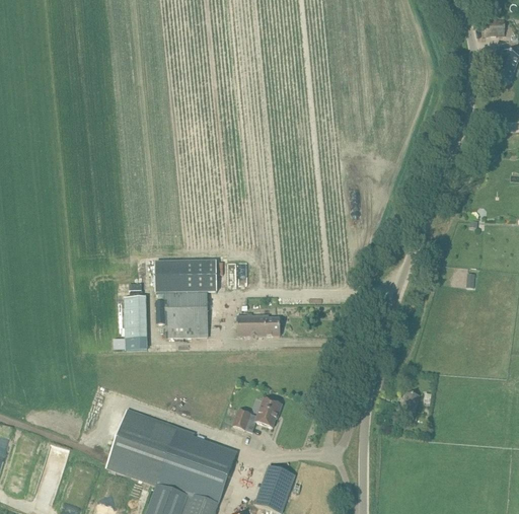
[(485,32),(495,32),(513,31),(512,17),(485,18),(485,32)]
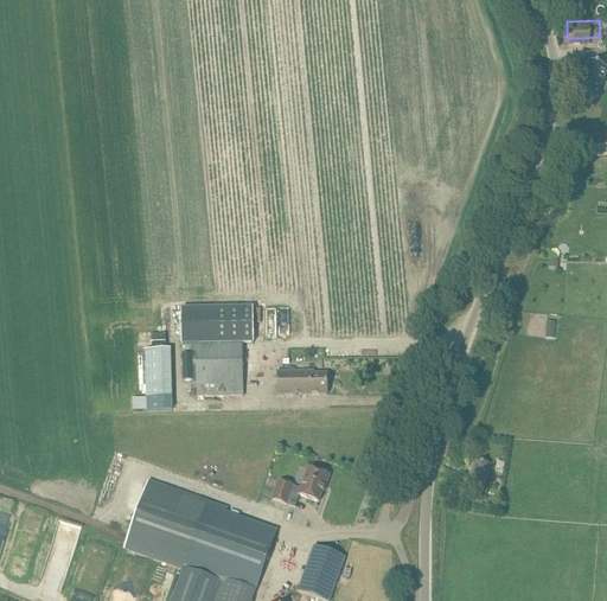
[(606,62),(588,56),(576,87),(595,94),(606,62)]
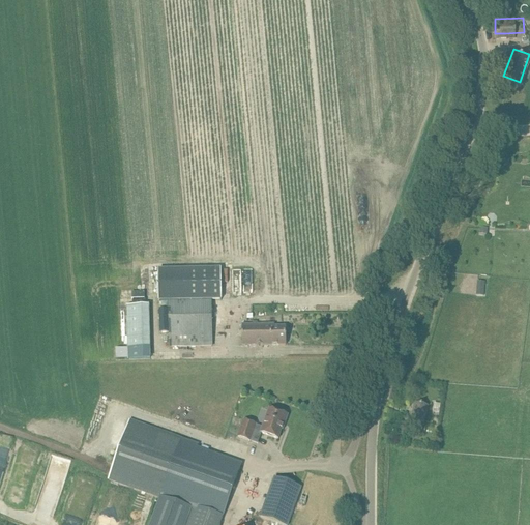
[(221,264),(158,264),(158,297),(160,297),(160,303),(168,302),(168,309),(169,334),(169,342),(211,341),(210,296),(222,296),(221,264)]
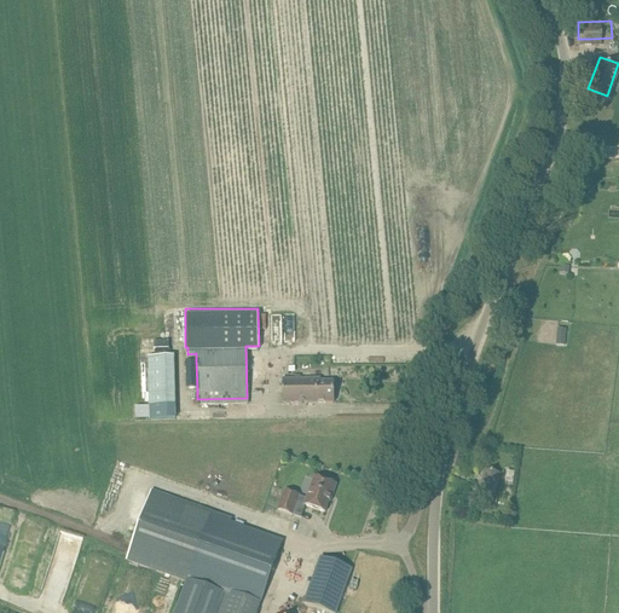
[(173,351),(148,352),(149,400),(175,400),(173,351)]
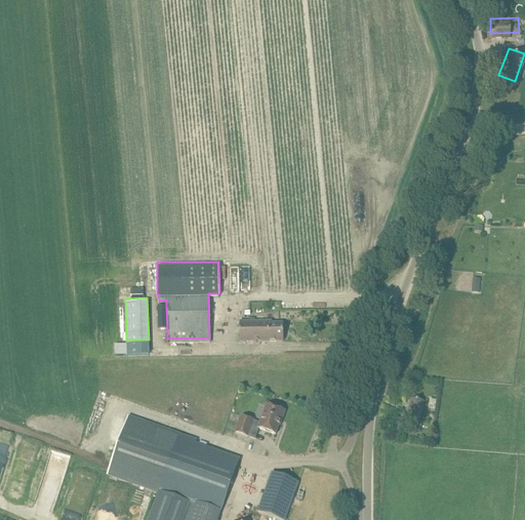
[(166,302),(158,302),(158,325),(166,325),(166,302)]
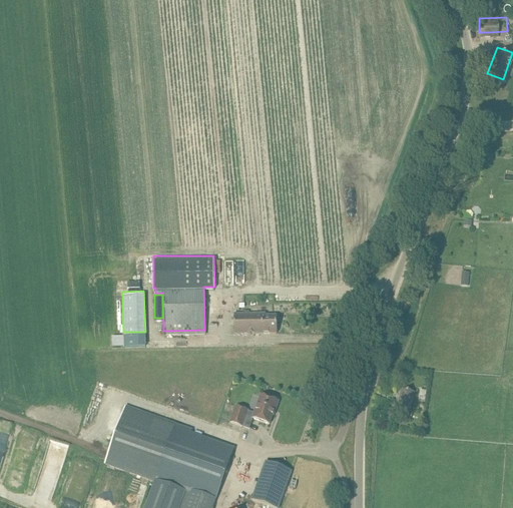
[(296,295),(282,295),(282,303),(296,303),(296,295)]
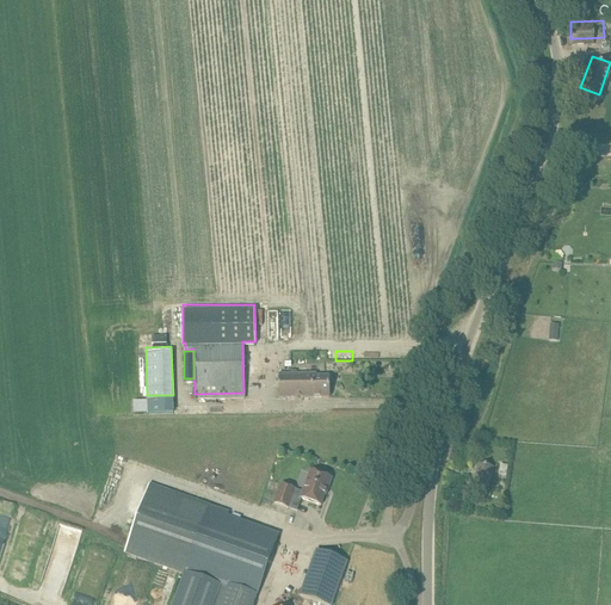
[(281,393),(318,391),(329,391),(329,371),(316,371),(316,368),(279,369),(281,393)]
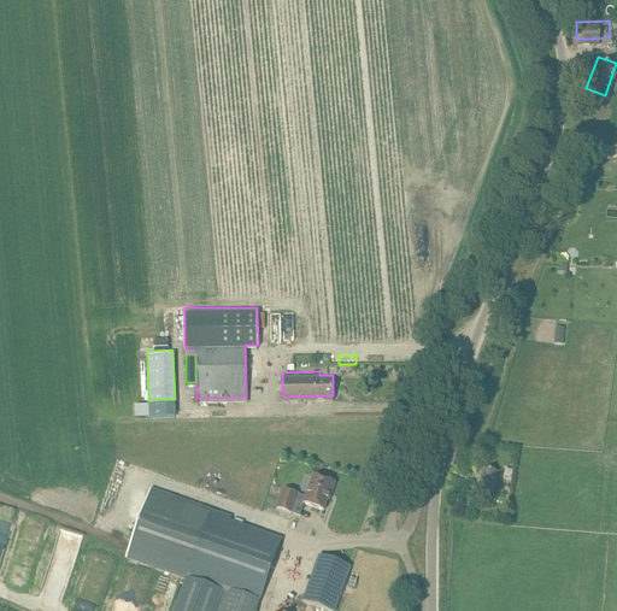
[(498,466),(495,465),(483,463),(477,488),(492,492),(498,466)]
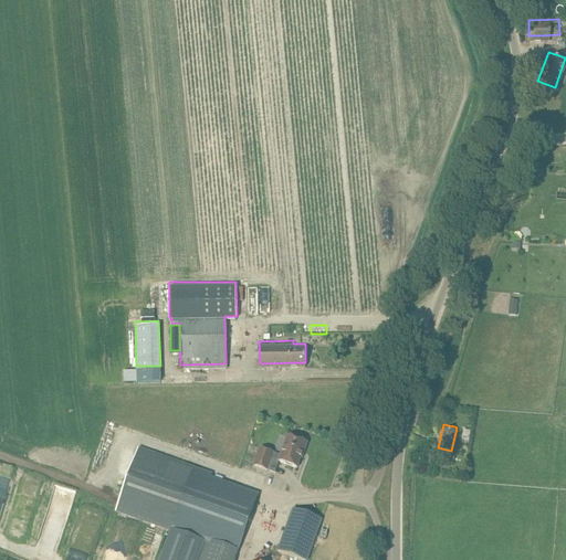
[(253,461),(257,462),(266,465),(271,453),(279,455),(279,456),(297,463),(301,453),(300,452),(301,448),(303,450),(307,437),(287,431),(281,447),(280,450),(272,447),(260,443),(253,461)]
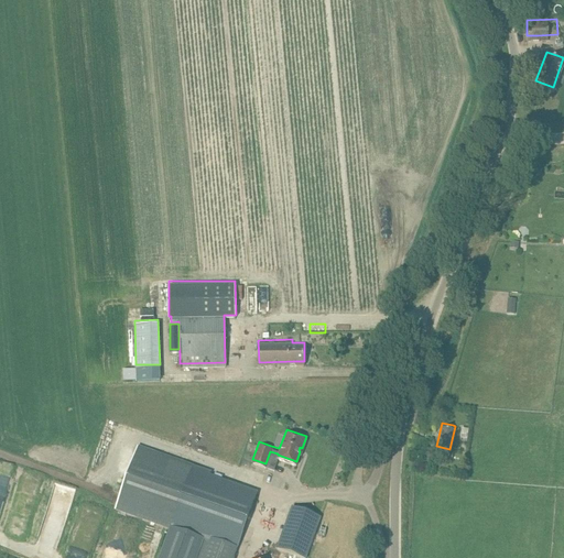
[(105,436),(83,495),(170,527),(159,557),(231,557),(257,490),(246,487),(192,467),(193,461),(138,441),(107,430),(105,436)]
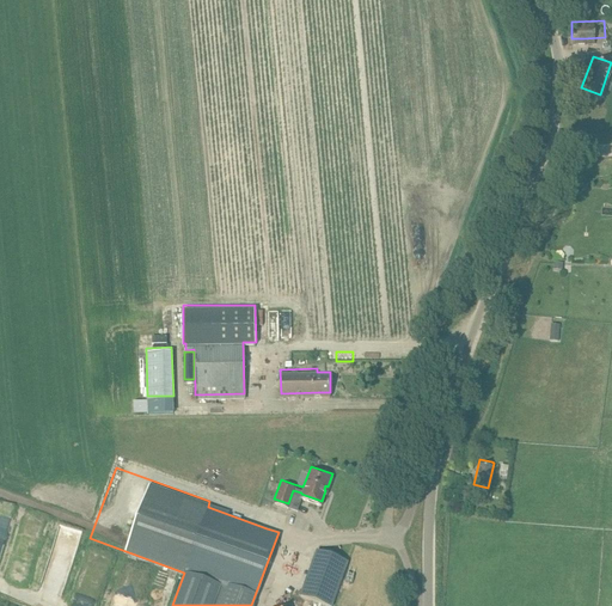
[(0,550),(14,497),(0,493),(0,550)]
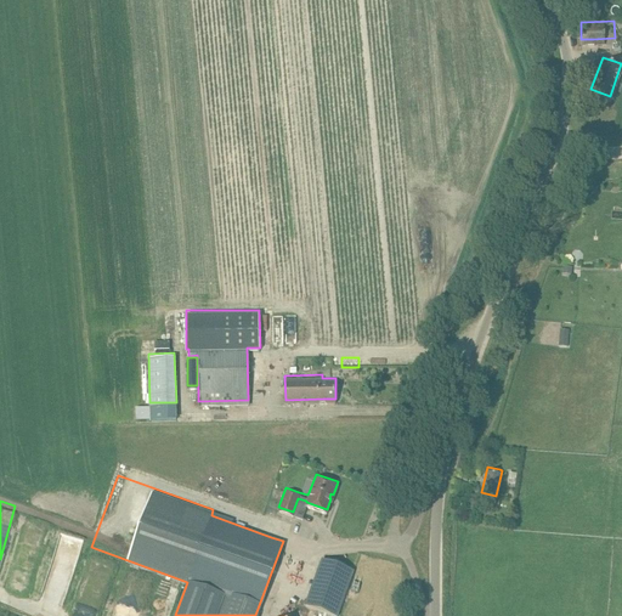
[(354,566),(322,555),(306,600),(338,612),(354,566)]
